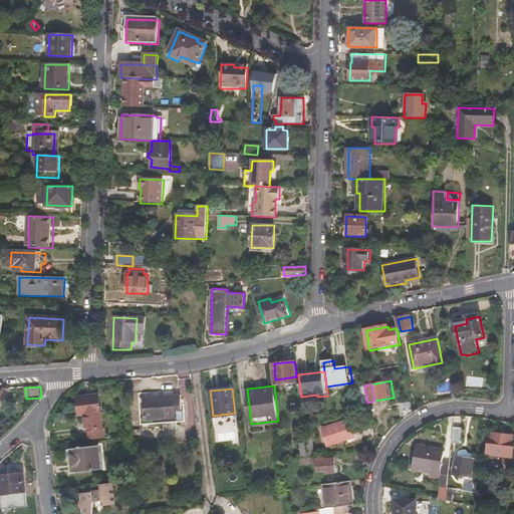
[(174,396),(145,399),(149,426),(184,422),(182,405),(175,406),(174,396)]
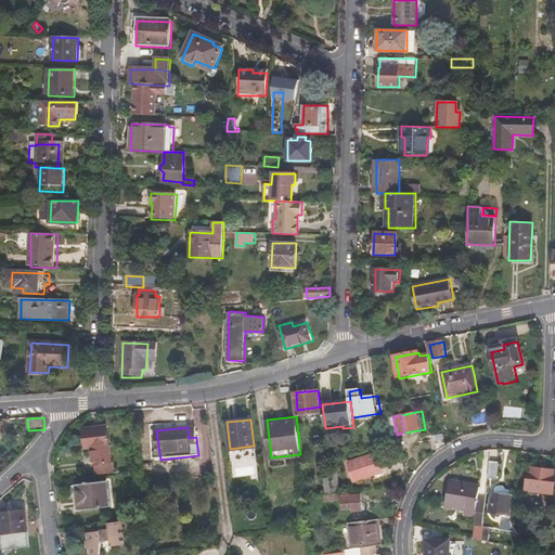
[(93,466),(111,464),(106,429),(84,433),(85,449),(91,448),(93,466)]
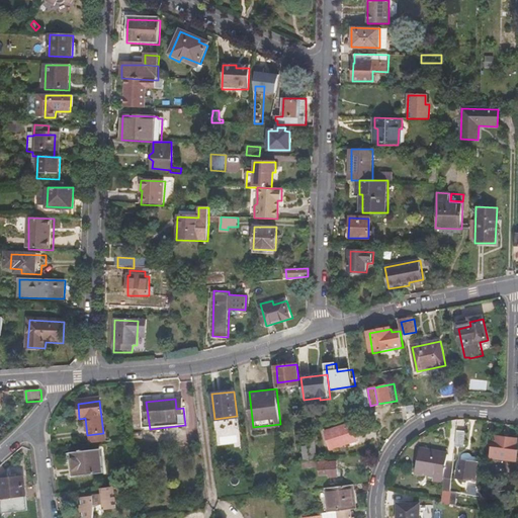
[(360,423),(332,432),(337,446),(364,437),(360,423)]
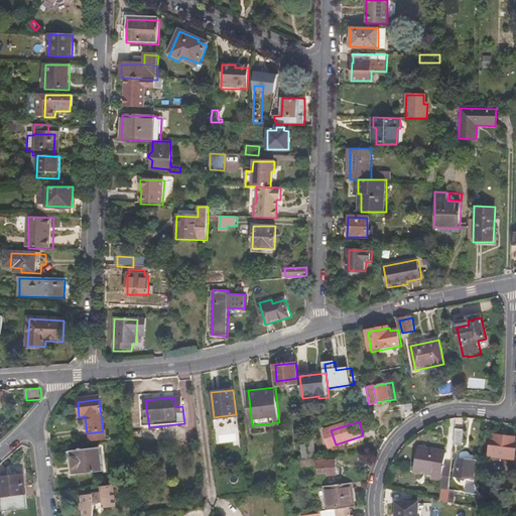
[(317,426),(306,430),(307,443),(309,460),(317,459),(315,435),(318,433),(317,426)]
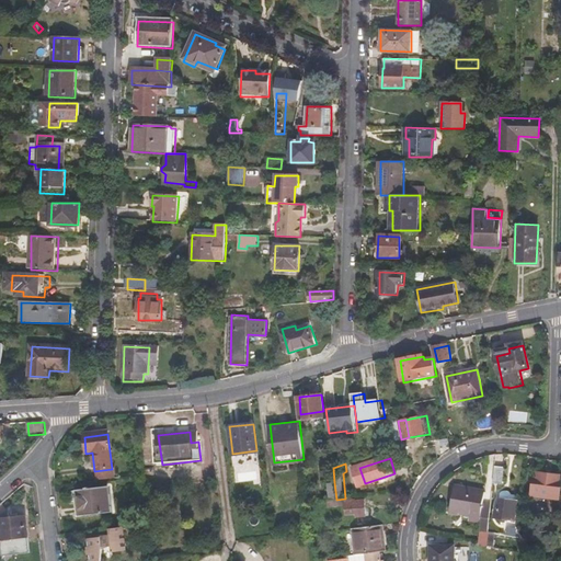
[(96,482),(113,480),(112,469),(94,471),(96,482)]
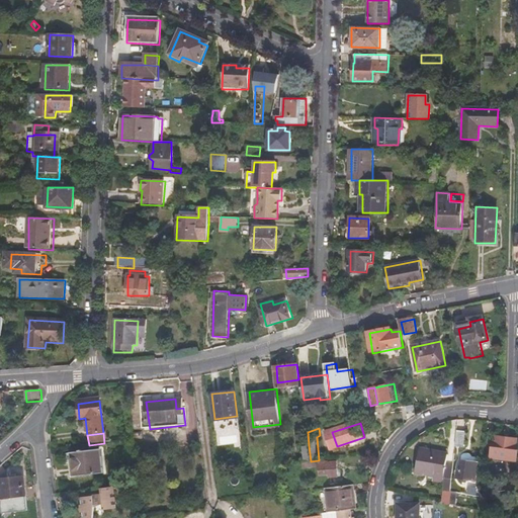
[(464,434),(456,433),(455,449),(462,450),(464,434)]
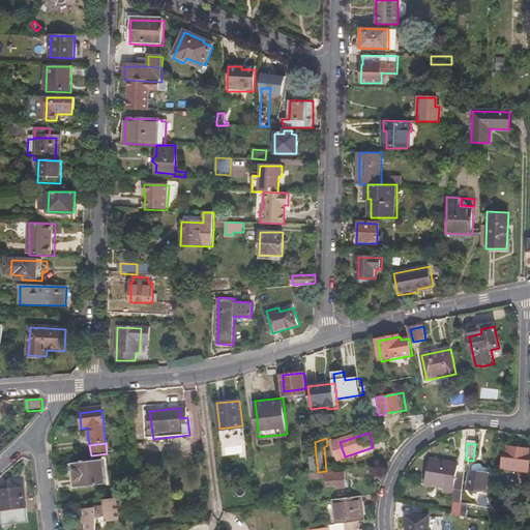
[(505,452),(502,469),(529,473),(529,464),(529,457),(527,457),(528,449),(509,447),(508,453),(505,452)]
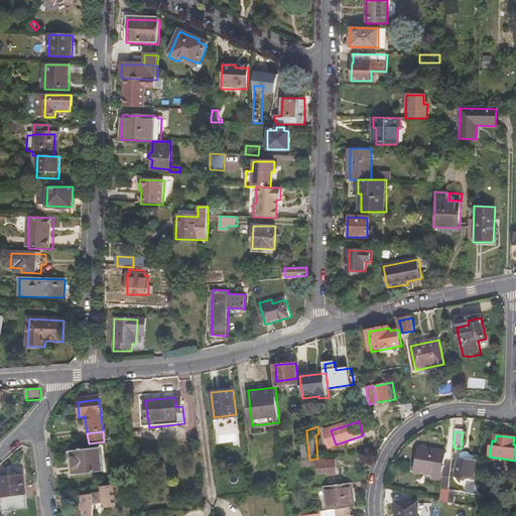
[(28,455),(30,447),(23,445),(21,453),(28,455)]
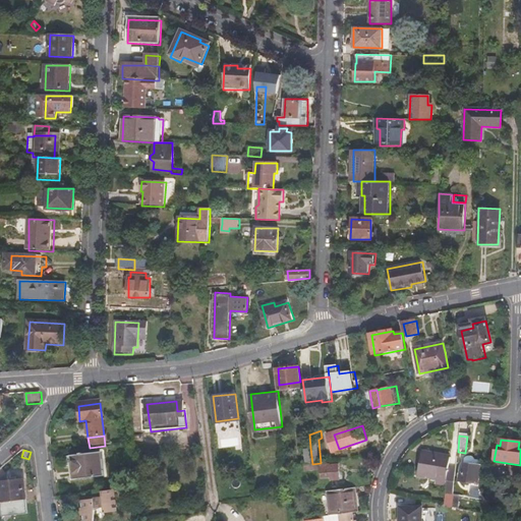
[(97,453),(71,456),(74,479),(100,477),(97,453)]
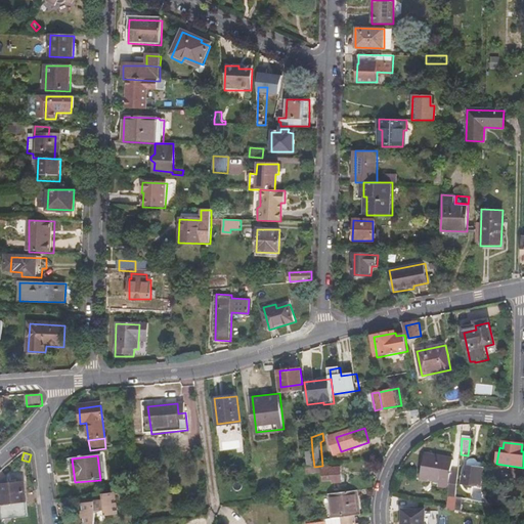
[(469,462),(469,467),(484,469),(485,464),(478,463),(476,460),(475,460),(473,460),(471,461),(469,462)]
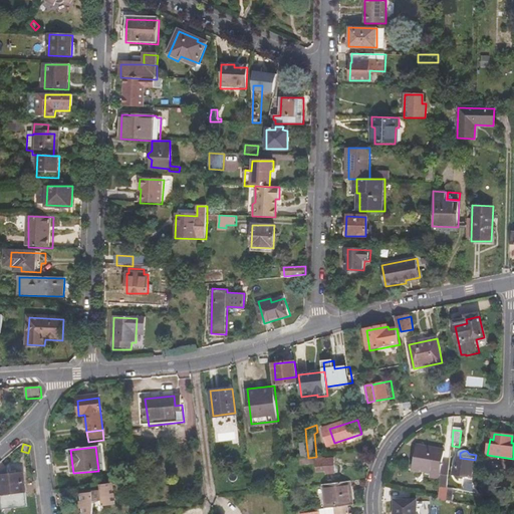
[(440,498),(448,500),(451,467),(441,467),(442,455),(417,454),(416,467),(412,467),(412,482),(420,482),(420,479),(440,480),(440,491),(441,491),(440,498)]
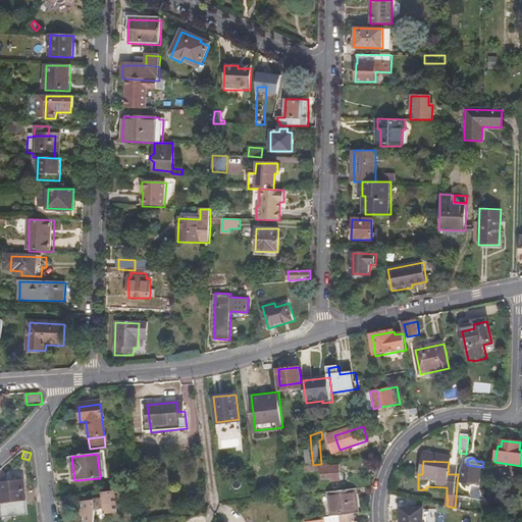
[(331,463),(321,464),(313,465),(307,466),(308,471),(322,470),(322,478),(331,477),(332,479),(341,478),(340,464),(331,465),(331,463)]
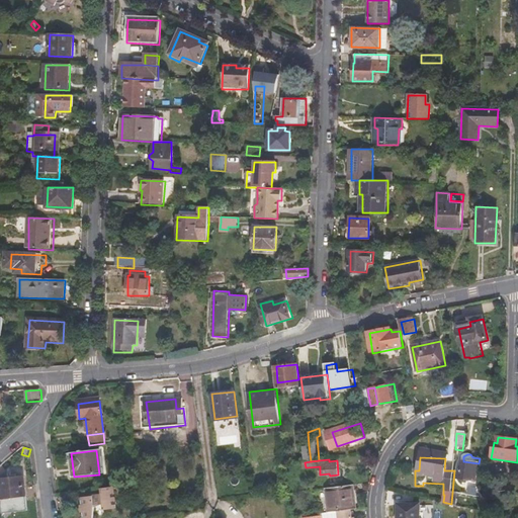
[(479,463),(463,461),(462,460),(461,469),(459,468),(458,478),(473,481),(475,478),(477,478),(480,463),(479,463)]
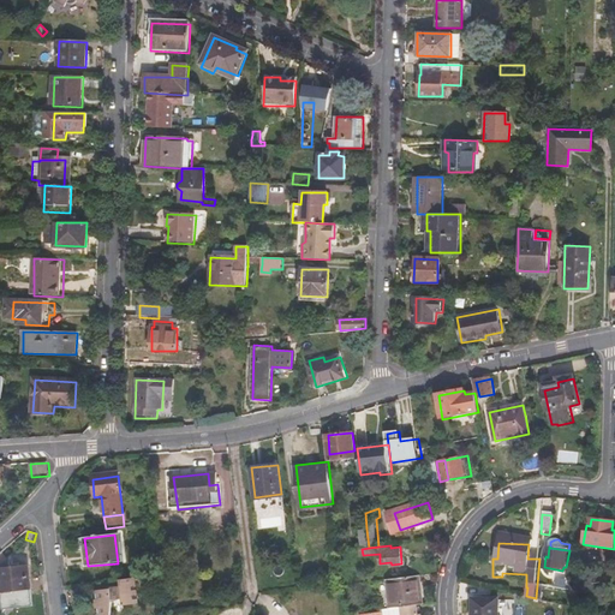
[(28,565),(0,566),(0,580),(1,591),(30,589),(28,565)]
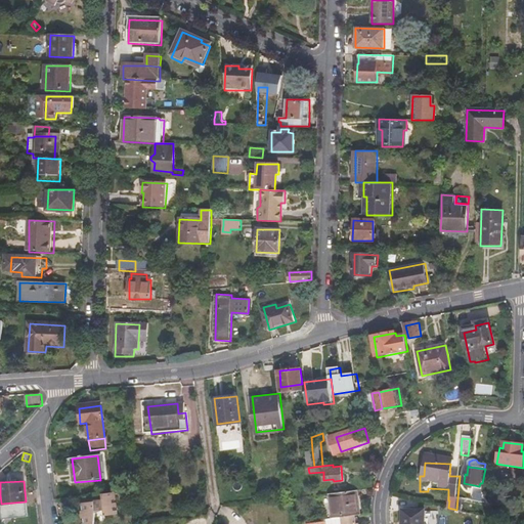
[(360,516),(358,491),(329,495),(332,519),(357,516),(360,516)]
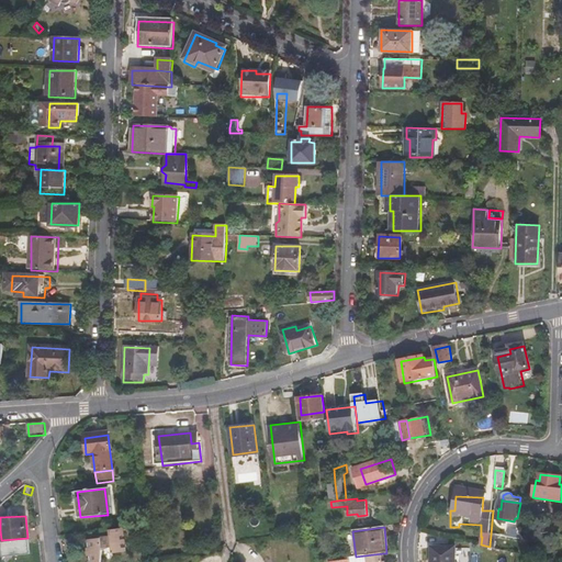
[(127,552),(125,528),(111,530),(111,537),(89,540),(91,561),(102,561),(104,555),(127,552)]
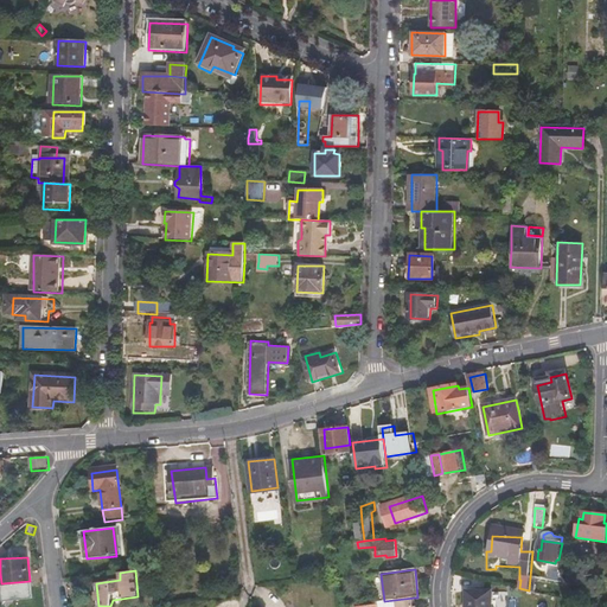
[(492,606),(492,593),(467,593),(466,606),(492,606)]
